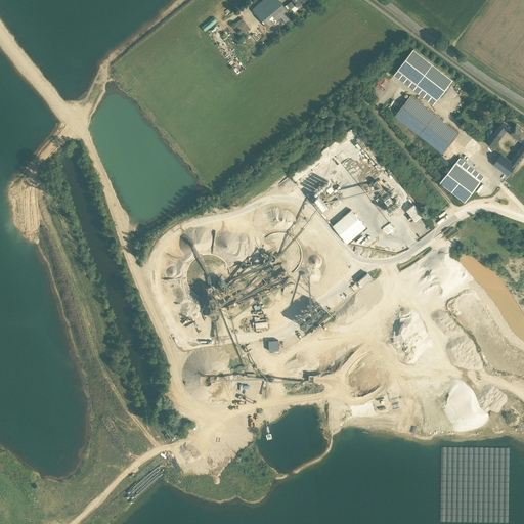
[(263,0),(252,9),(267,28),(277,18),(280,16),(288,10),(285,7),(277,0),(263,0)]
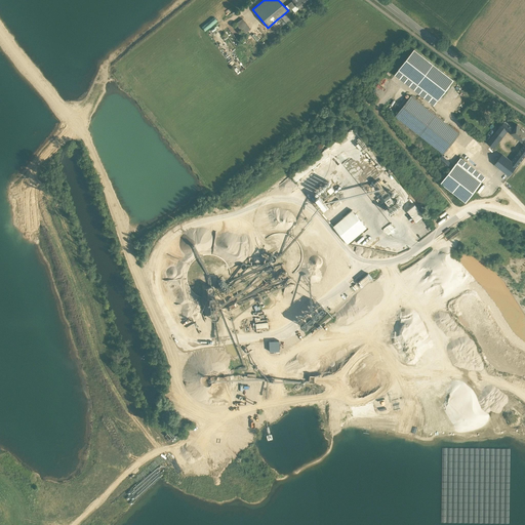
[(292,1),(287,5),(290,9),(296,5),(292,1)]
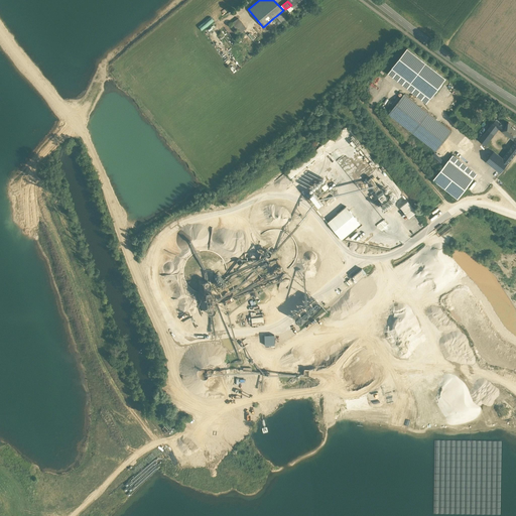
[(283,10),(276,16),(281,22),(288,16),(283,11),(283,10)]
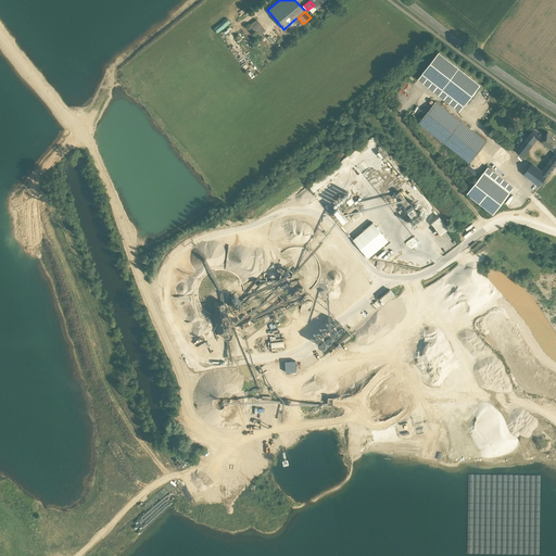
[(263,32),(254,21),(250,25),(257,36),(263,32)]
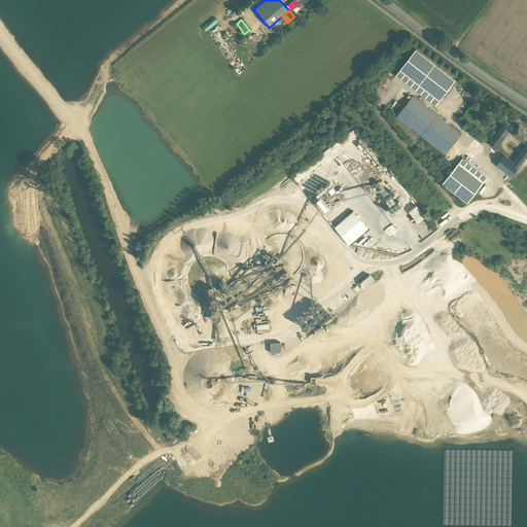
[(455,80),(416,49),(400,69),(440,100),(455,80)]
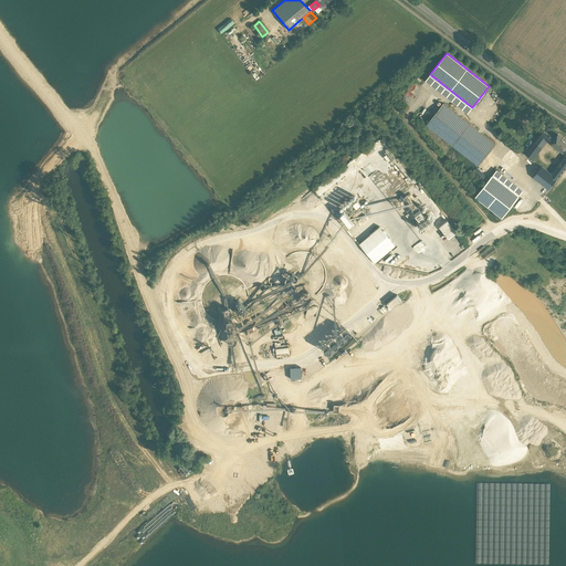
[(495,144),(443,103),(427,125),(479,166),(495,144)]
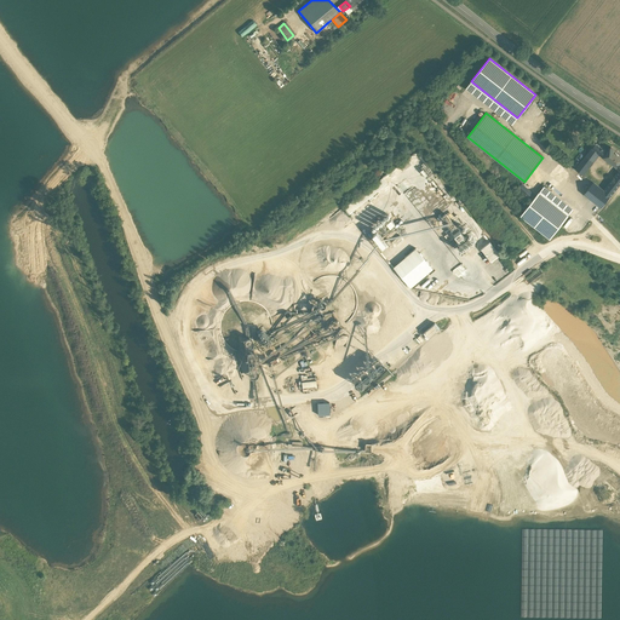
[(607,151),(596,143),(592,148),(598,153),(603,156),(607,151)]
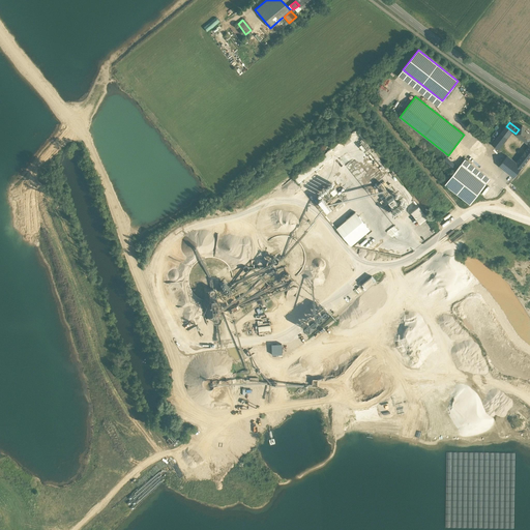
[(529,131),(522,125),(519,129),(516,134),(527,143),(529,138),(529,131)]
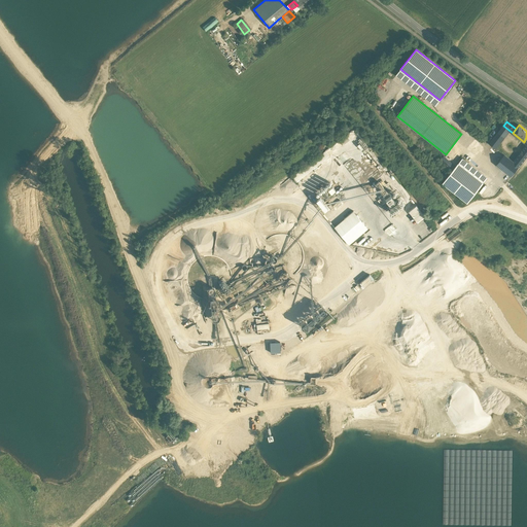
[(503,126),(489,143),(495,147),(508,130),(503,126)]
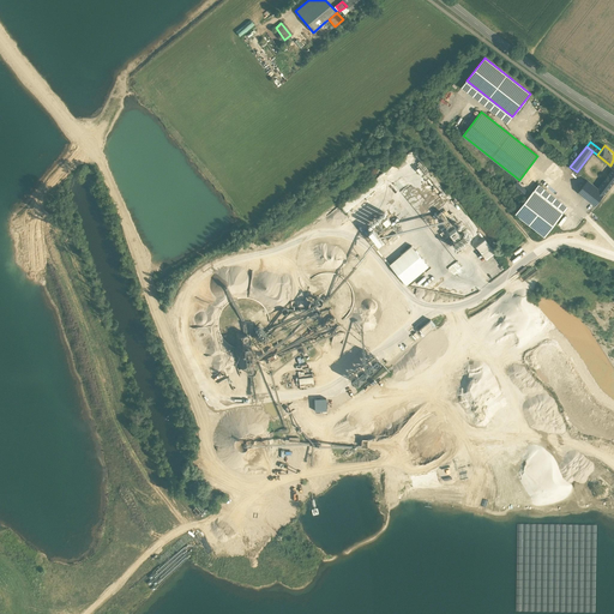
[(404,157),(397,163),(401,168),(408,162),(404,157)]
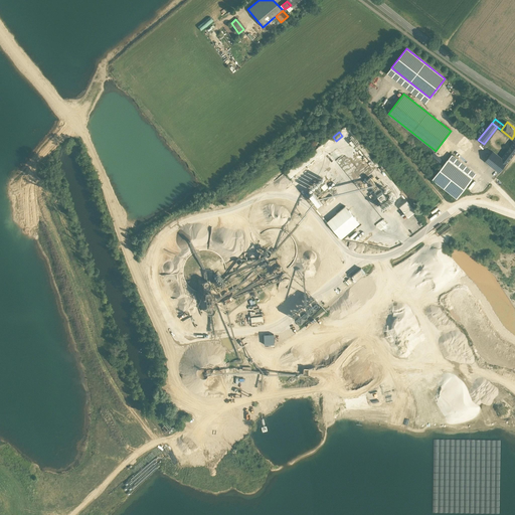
[(359,143),(352,135),(350,136),(357,144),(359,143)]
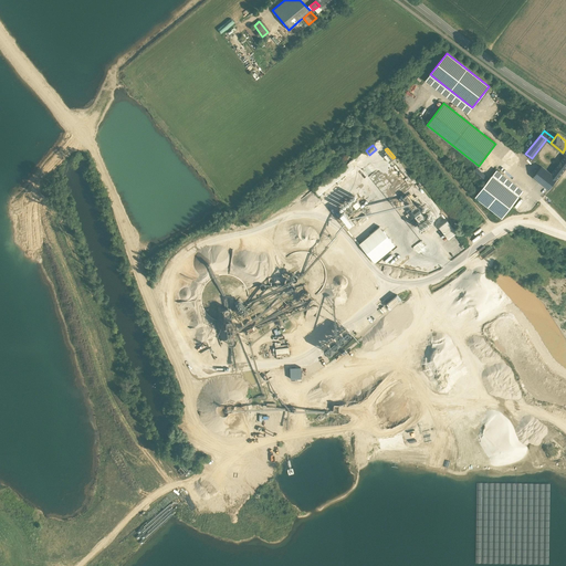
[(565,155),(552,174),(557,178),(565,167),(565,155)]
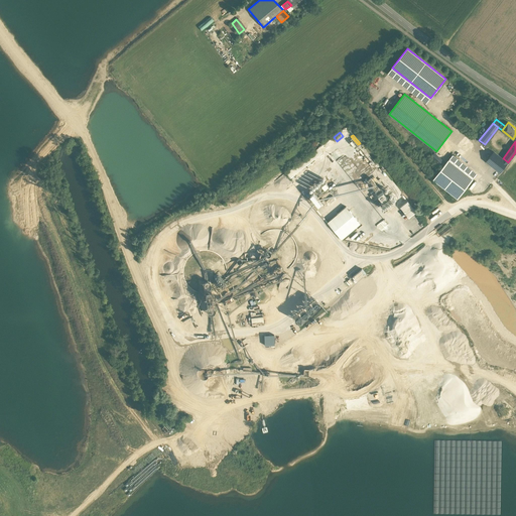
[(318,147),(287,172),(290,176),(323,152),(318,147)]
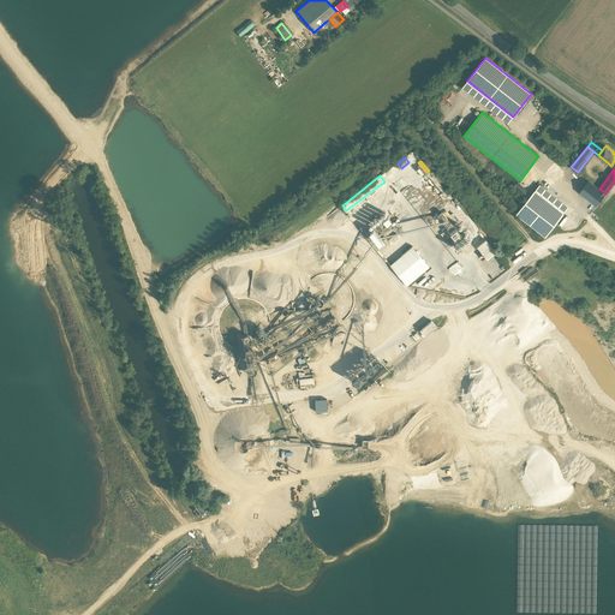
[(441,185),(433,175),(430,178),(439,187),(441,185)]
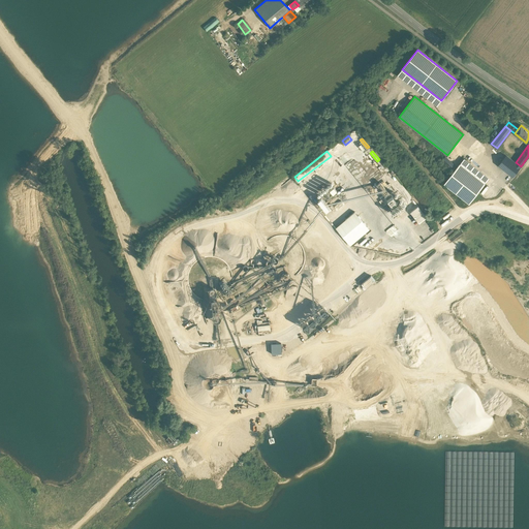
[(516,162),(506,155),(499,165),(514,177),(521,166),(516,162)]
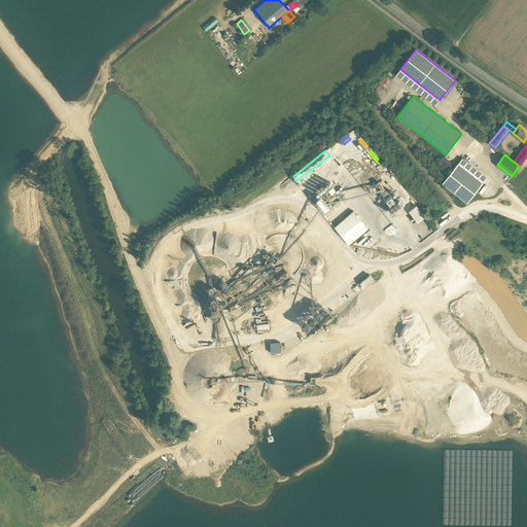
[(454,168),(443,157),(441,160),(452,171),(454,168)]
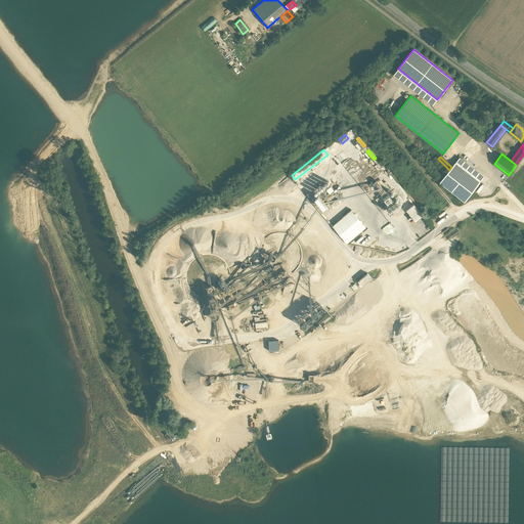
[(383,167),(376,159),(374,160),(381,168),(383,167)]
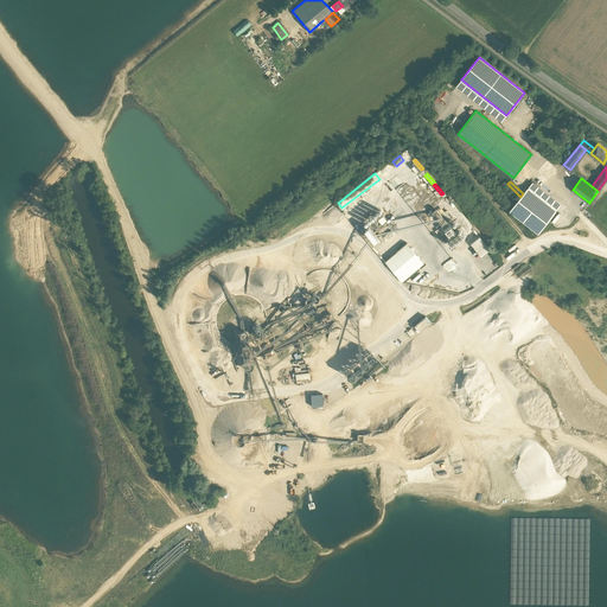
[(528,189),(510,211),(538,234),(556,211),(528,189)]
